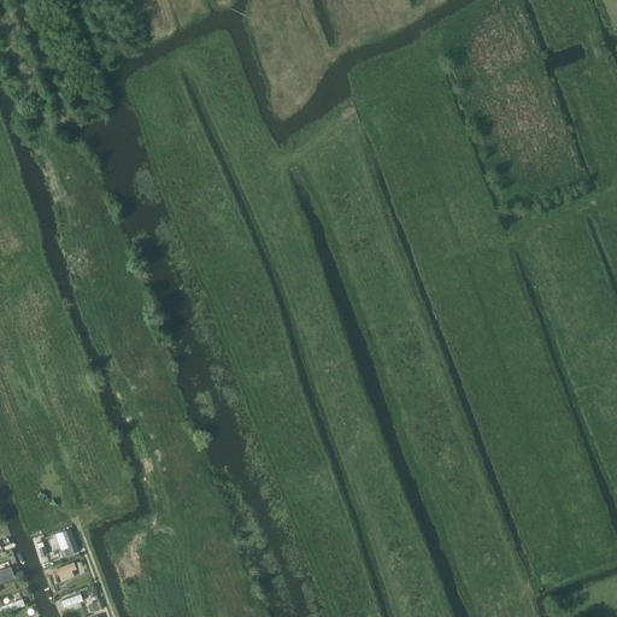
[(71,529),(63,532),(71,554),(80,551),(71,529)]
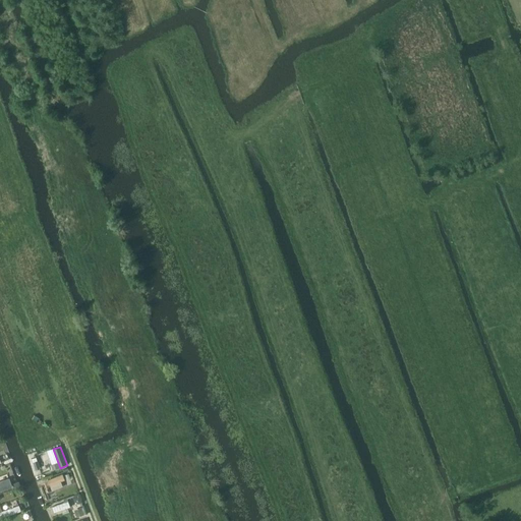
[(48,479),(49,484),(65,479),(63,473),(48,479)]
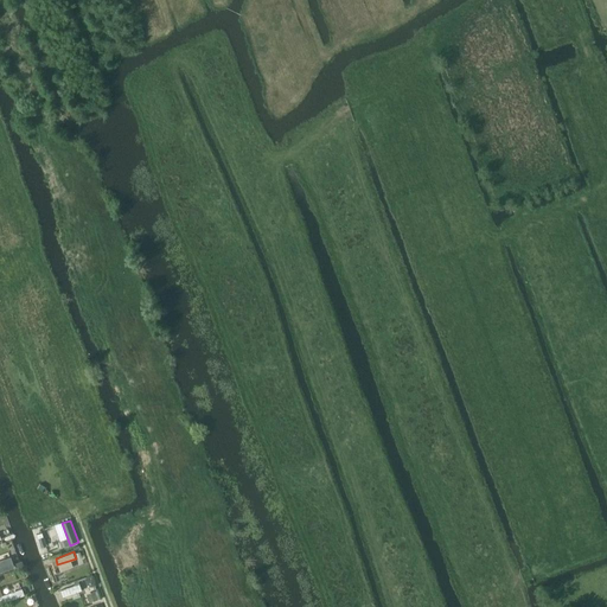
[(8,556),(0,558),(0,573),(13,569),(8,556)]
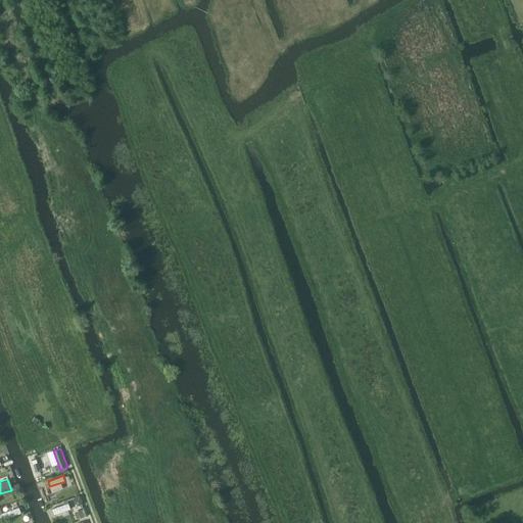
[(51,508),(53,514),(69,509),(67,503),(51,508)]
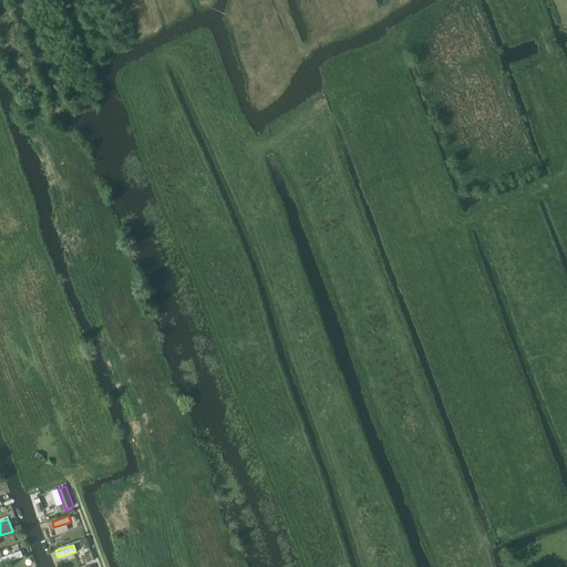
[(21,549),(0,556),(0,558),(1,564),(23,556),(21,549)]
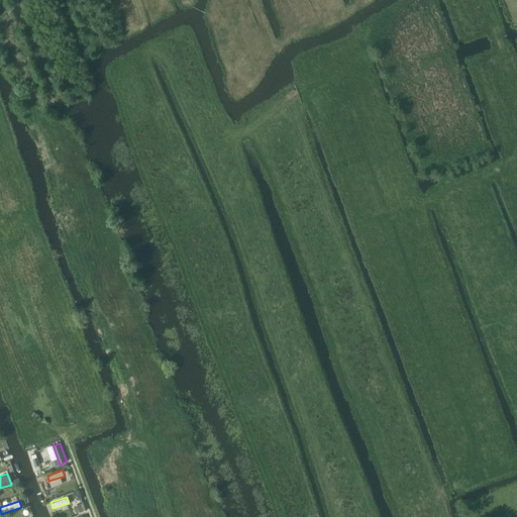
[(83,504),(75,508),(77,513),(85,510),(83,504)]
